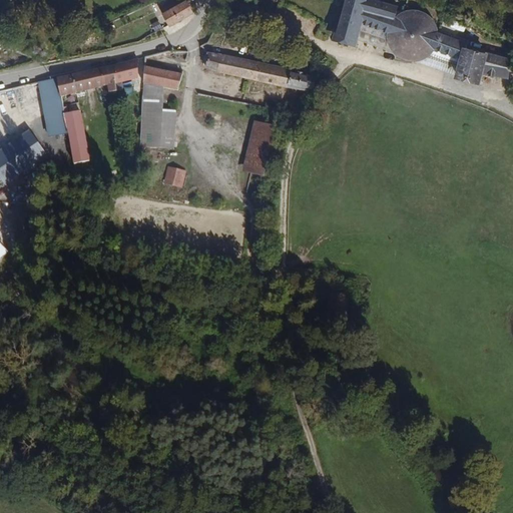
[(161,14),(184,0),(170,0),(158,7),(161,14)]
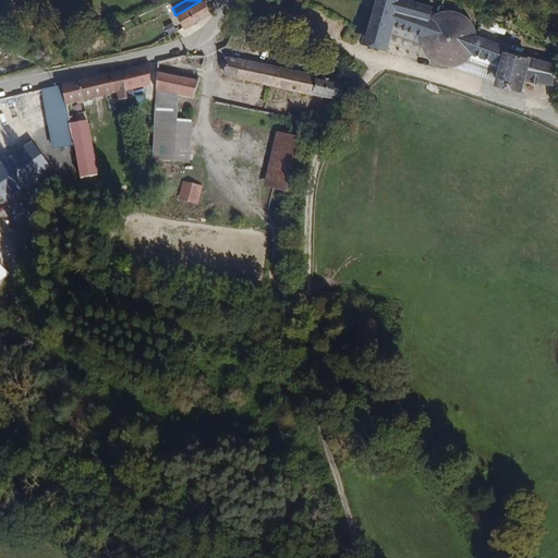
[(184,28),(209,14),(208,12),(201,0),(176,15),(183,27),(184,28)]
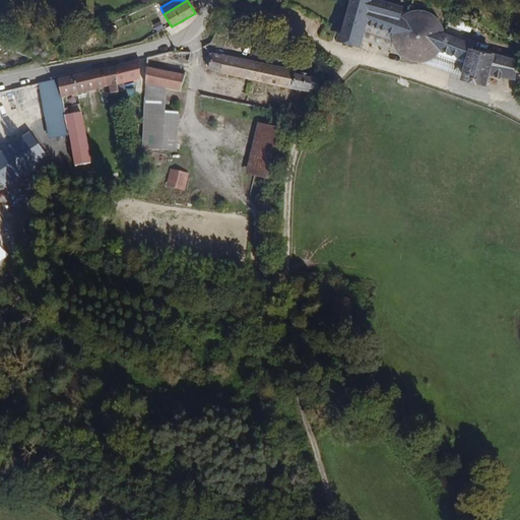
[(445,38),(442,27),(438,22),(433,18),(428,15),(420,13),(412,15),(407,17),(401,20),(399,19),(402,10),(373,1),(368,0),(351,0),(340,42),(360,46),(365,26),(373,29),(394,35),(393,41),(395,49),(400,56),(405,61),(413,64),(420,65),(429,63),(436,58),(441,54),(442,50),(471,58),(465,78),(483,84),(486,74),(512,81),(517,64),(474,51),(475,47),(445,38)]
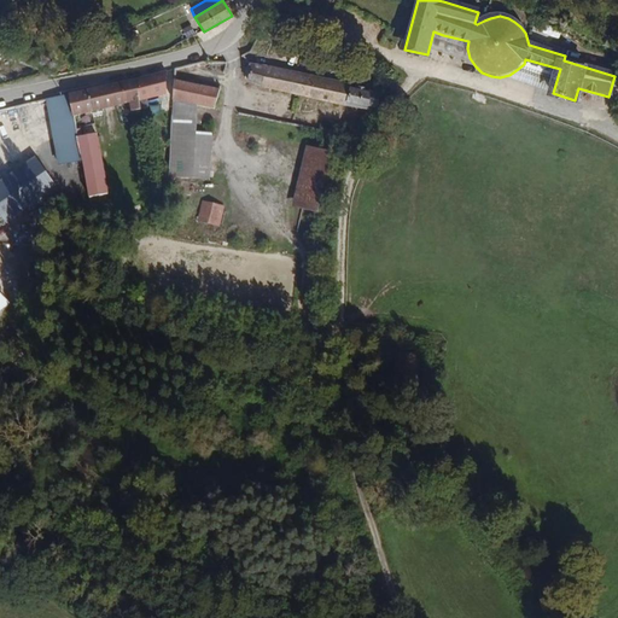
[(191,24),(182,29),(187,39),(197,34),(191,24)]
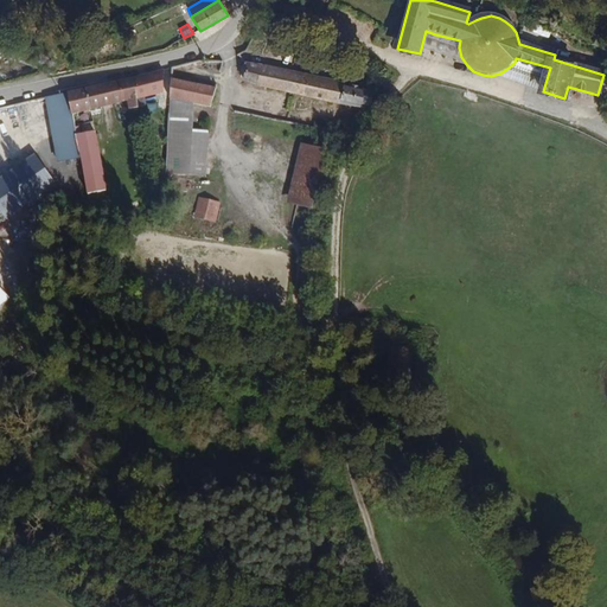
[(366,87),(301,72),(246,61),(242,78),(257,84),(362,108),(362,104),(368,106),(369,96),(365,95),(366,87)]
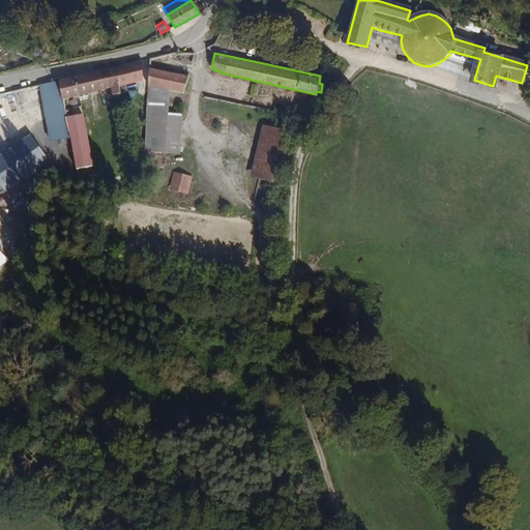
[(129,63),(122,64),(115,66),(118,86),(142,80),(142,61),(129,63)]
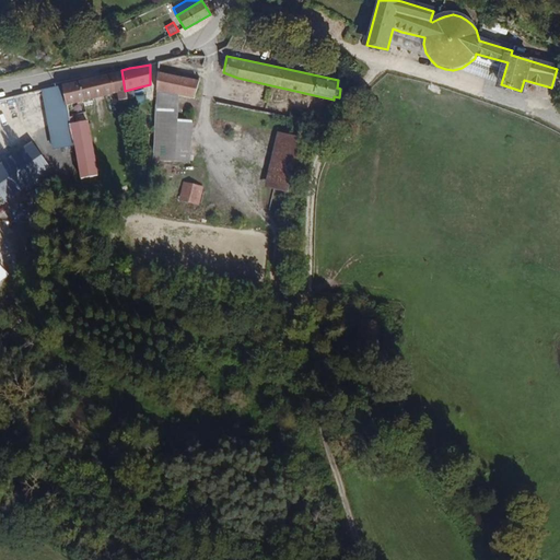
[(121,70),(60,83),(60,84),(65,105),(116,93),(125,91),(121,70)]
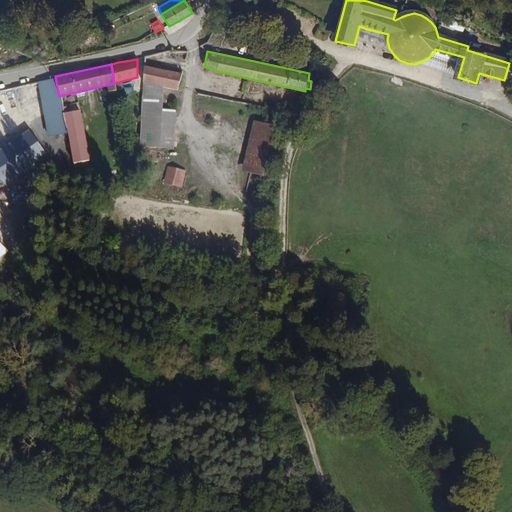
[(178,89),(182,73),(144,65),(143,81),(163,85),(178,89)]
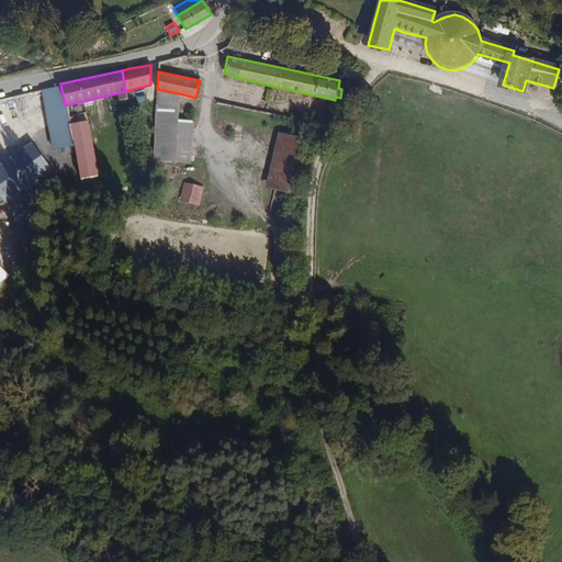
[(65,105),(60,85),(42,90),(48,128),(52,149),(74,145),(69,124),(65,105)]
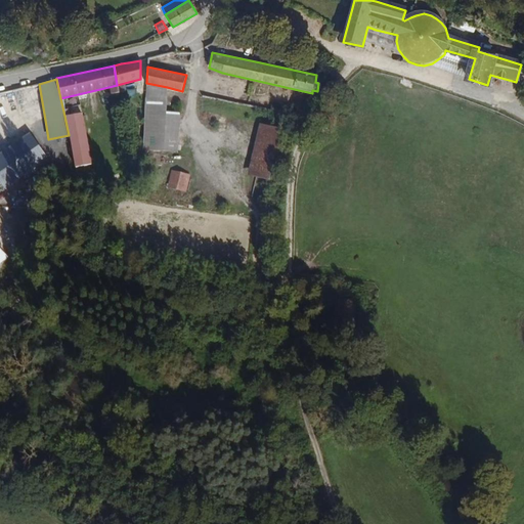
[(176,149),(180,115),(165,114),(167,87),(146,83),(142,148),(176,149)]
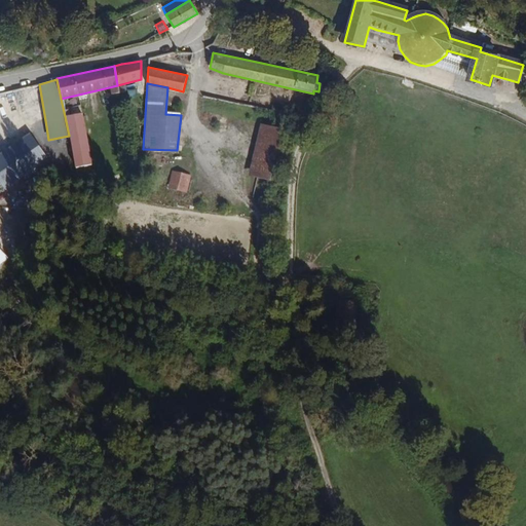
[(118,91),(117,85),(109,87),(111,94),(113,94),(118,91)]
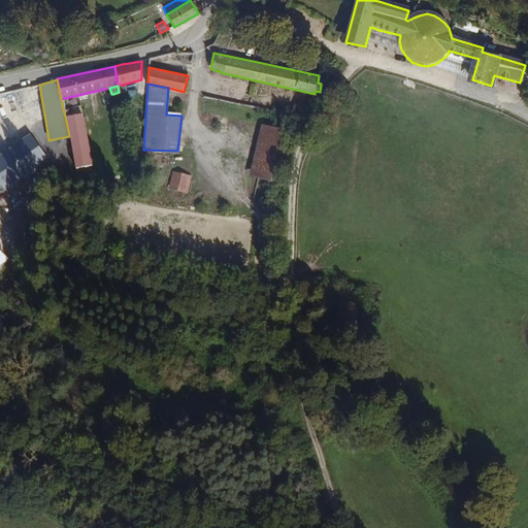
[(29,109),(25,89),(12,92),(18,112),(29,109)]
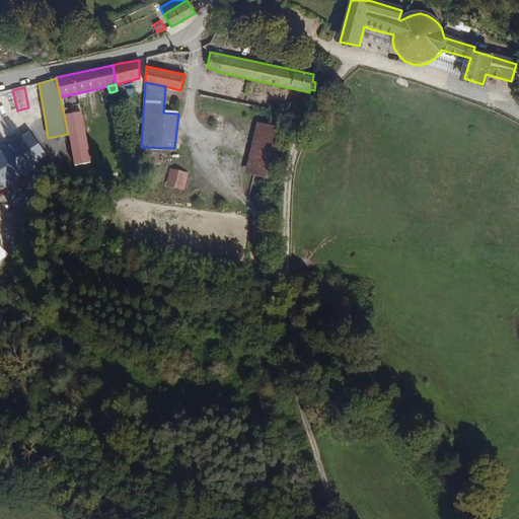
[(80,110),(64,115),(68,134),(74,163),(90,160),(80,110)]
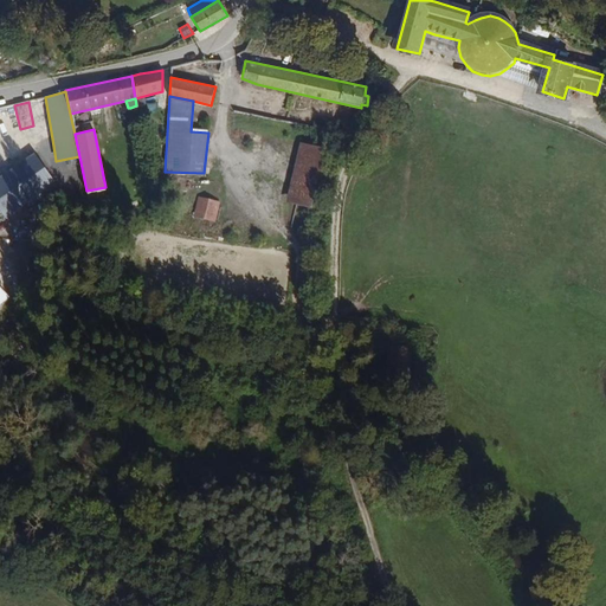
[(310,208),(320,166),(324,148),(300,142),(285,202),(310,208)]
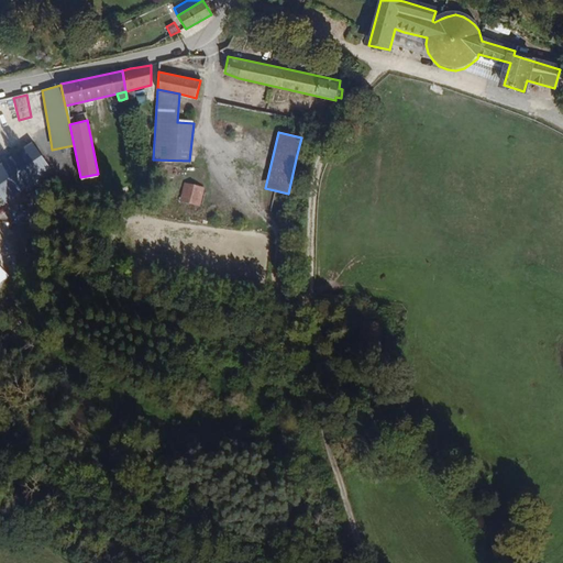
[(8,159),(33,142),(29,135),(3,153),(8,159)]
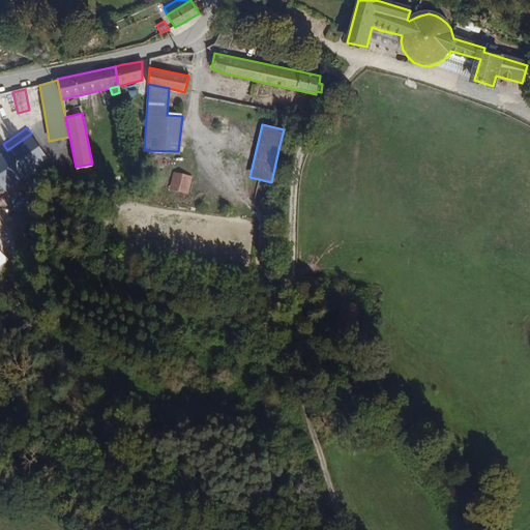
[(13,181),(48,157),(31,134),(7,150),(0,154),(0,183),(3,188),(9,184),(13,181)]
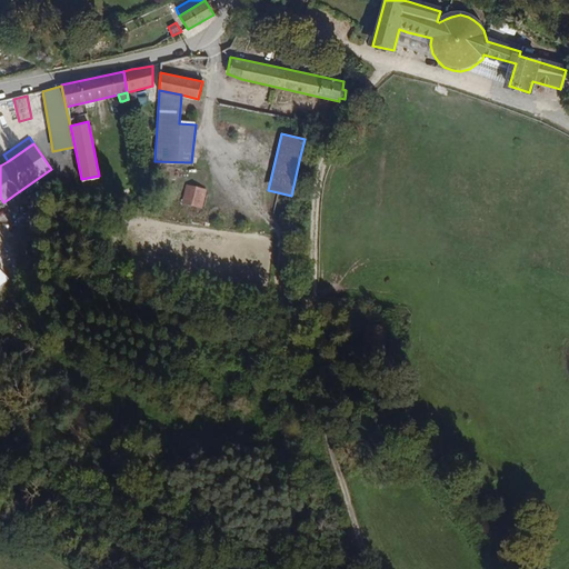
[(197,209),(201,192),(190,189),(187,187),(181,203),(197,209)]
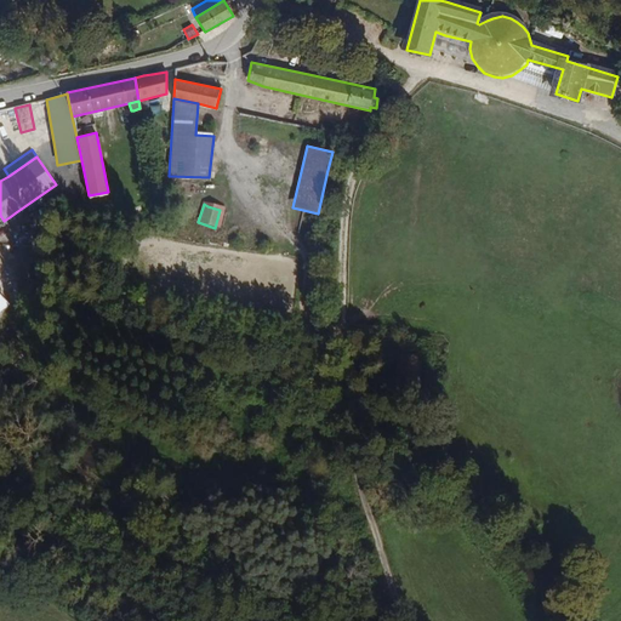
[(0,330),(18,314),(0,292),(0,330)]
